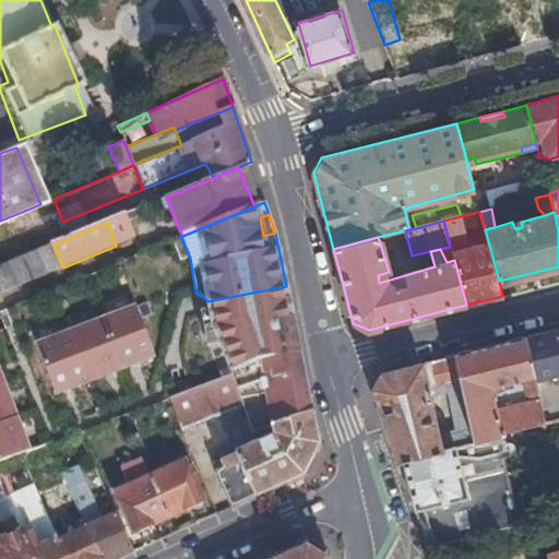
[(54,245),(0,265),(0,293),(63,268),(54,245)]
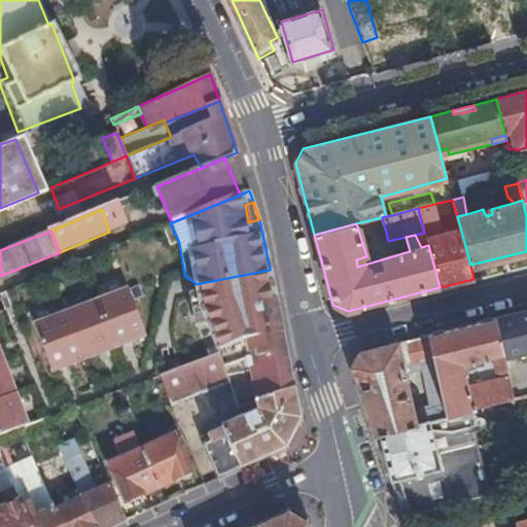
[(198,294),(272,279),(270,270),(196,284),(198,294)]
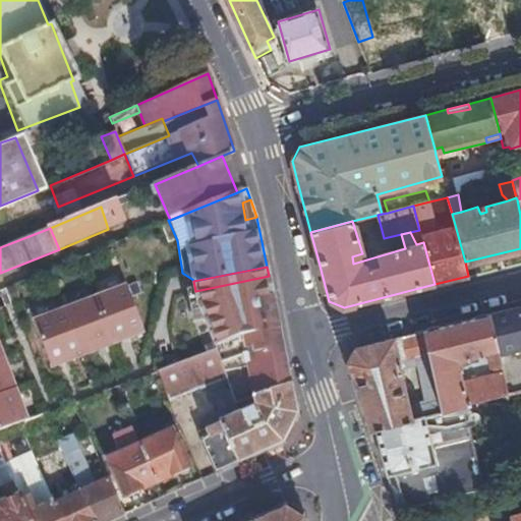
[(291,384),(269,276),(195,291),(198,306),(201,305),(215,349),(222,372),(231,390),(236,400),(253,394),(271,389),(291,384)]
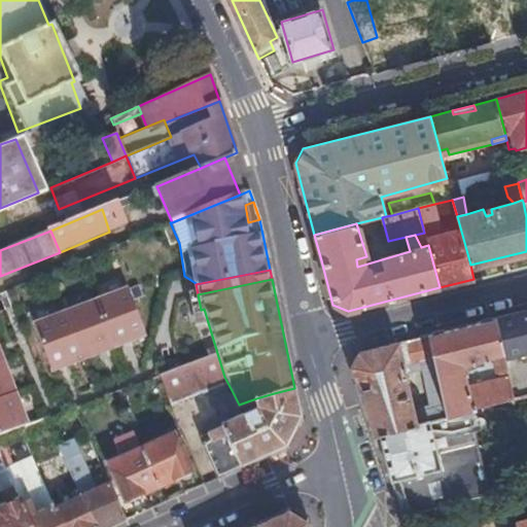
[(62,313),(31,324),(46,364),(61,359),(64,367),(80,361),(97,355),(94,347),(109,342),(124,336),(127,344),(143,338),(126,289),(94,301),(62,313)]
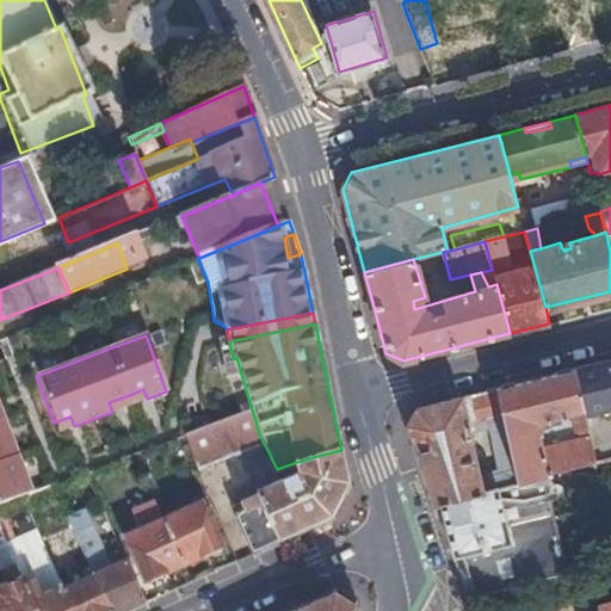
[(610,357),(574,366),(586,412),(610,406),(610,357)]
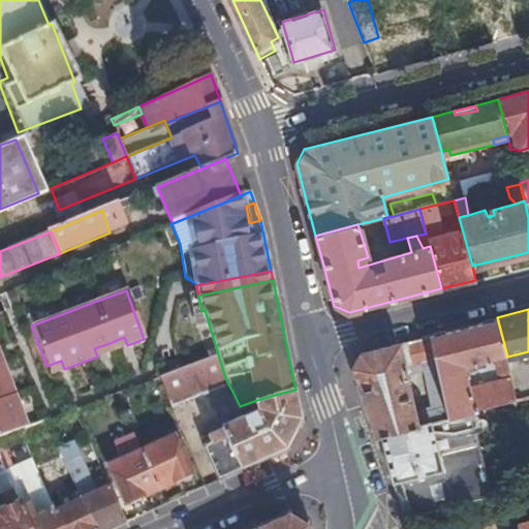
[(452,415),(472,410),(518,399),(507,356),(497,317),(425,335),(447,416),(452,415)]
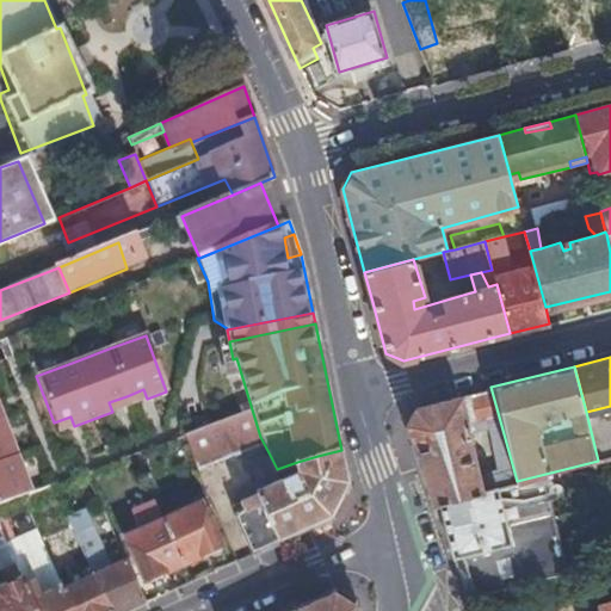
[(517,481),(491,387),(414,405),(407,424),(434,501),(440,500),(517,481)]
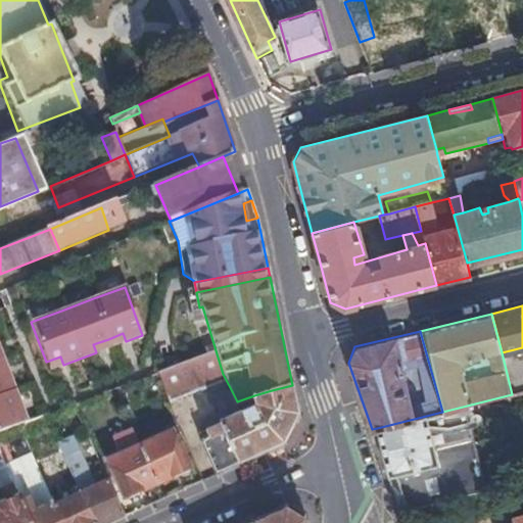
[(111,346),(126,341),(123,333),(108,339),(93,344),(96,352),(111,346)]
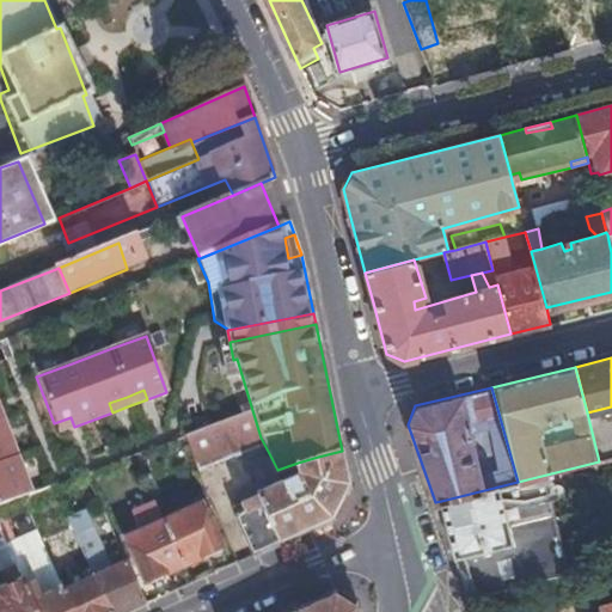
[(4,420),(0,409),(0,436),(1,441),(11,438),(4,420)]
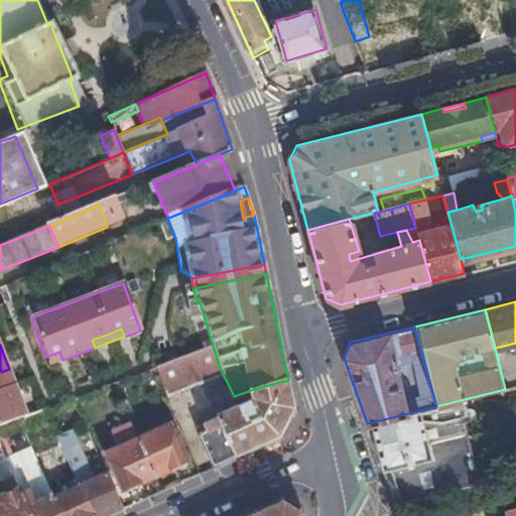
[(164,365),(154,369),(163,390),(189,379),(220,369),(213,346),(164,365)]
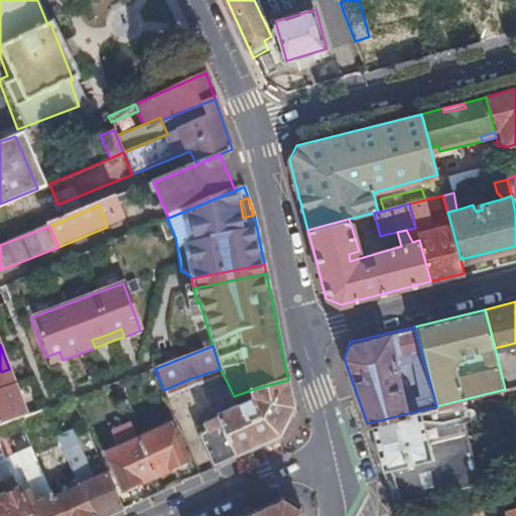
[(48,365),(62,360),(59,352),(45,357),(48,365)]
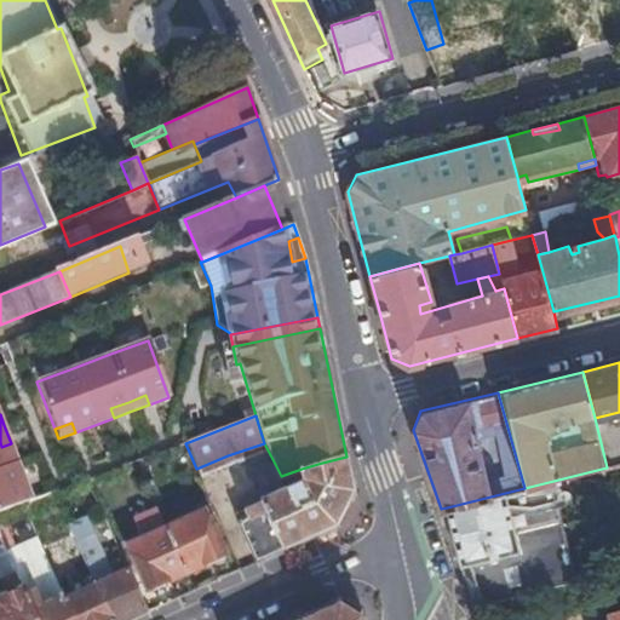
[(0,510),(18,504),(23,503),(16,484),(26,482),(18,463),(11,443),(1,447),(0,442),(0,510)]
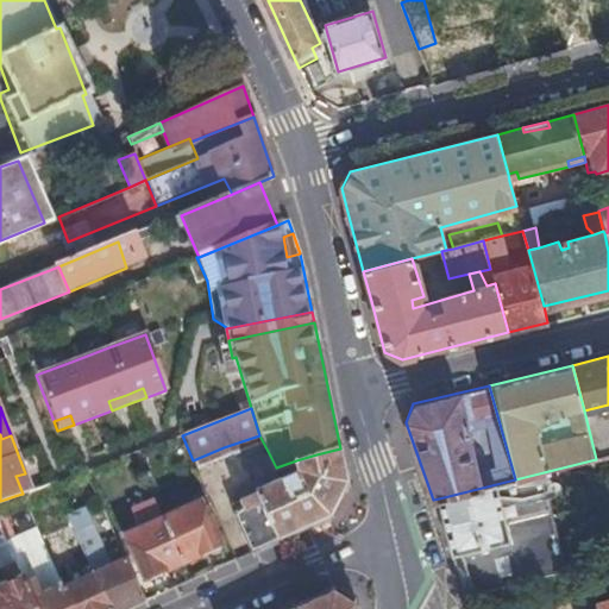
[(347,483),(340,449),(316,454),(296,460),(302,475),(258,496),(278,542),(328,520),(347,483)]
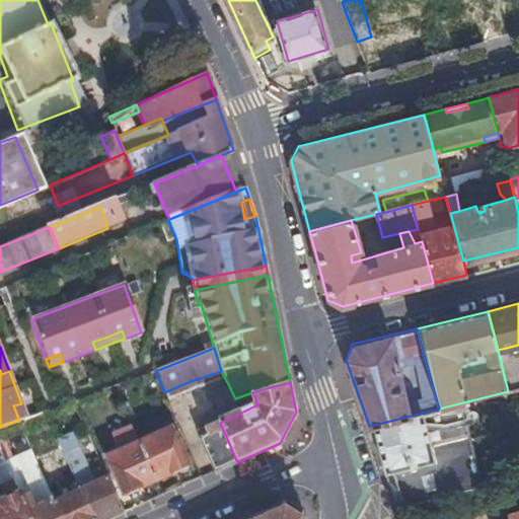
[(213,406),(235,398),(230,388),(209,398),(213,406)]
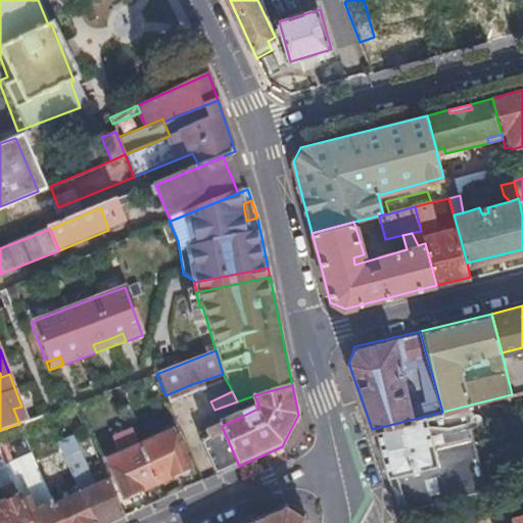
[(93,407),(89,397),(72,405),(77,415),(93,407)]
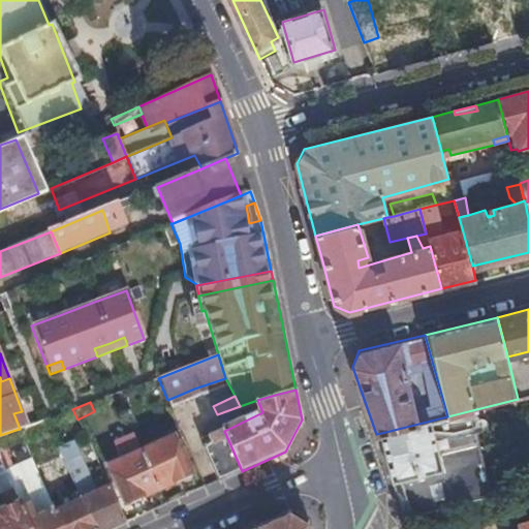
[(398,478),(408,515),(494,494),(480,445),(472,410),(452,415),(447,416),(381,433),(391,478),(392,480),(398,478)]
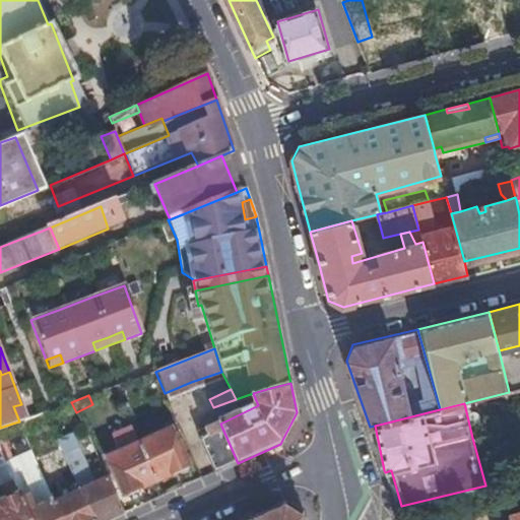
[(26,418),(21,404),(13,406),(19,421),(26,418)]
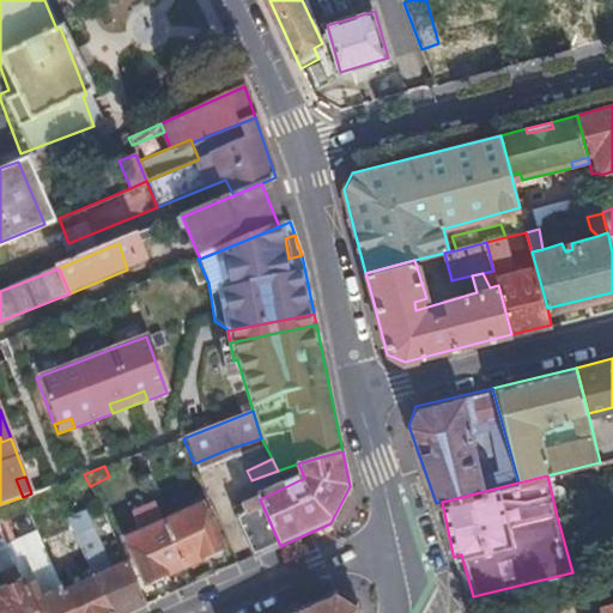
[(83,507),(66,514),(86,559),(104,551),(83,507)]
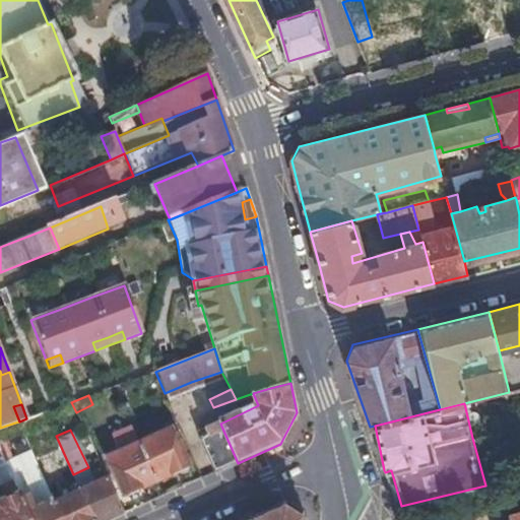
[(173,430),(140,444),(156,481),(189,467),(173,430)]
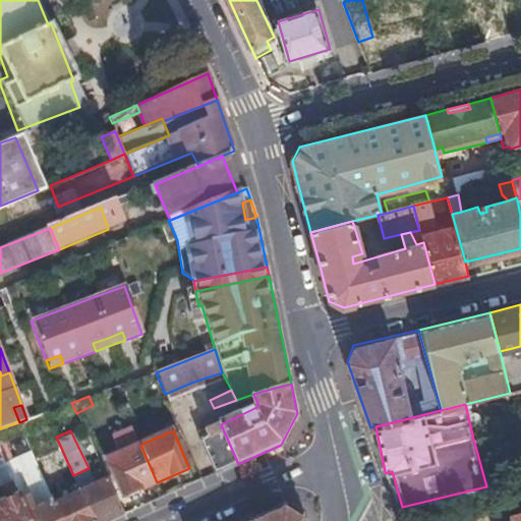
[(157,482),(140,445),(109,459),(125,497),(157,482)]
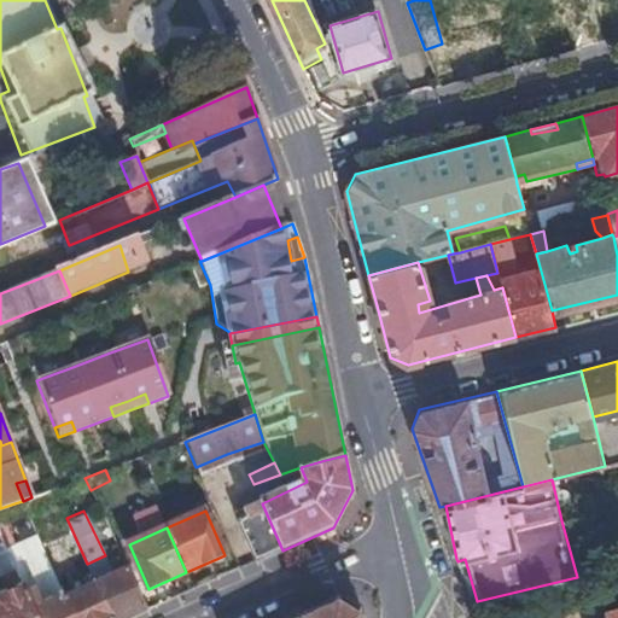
[(62,590),(36,537),(7,551),(16,569),(13,570),(36,617),(75,617),(62,590)]
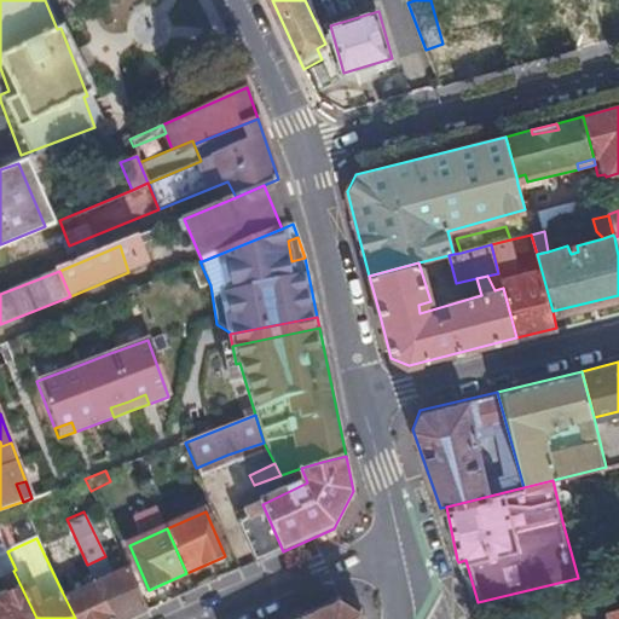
[(0,586),(5,597),(0,599),(0,618),(36,618),(13,571),(0,541),(0,586)]
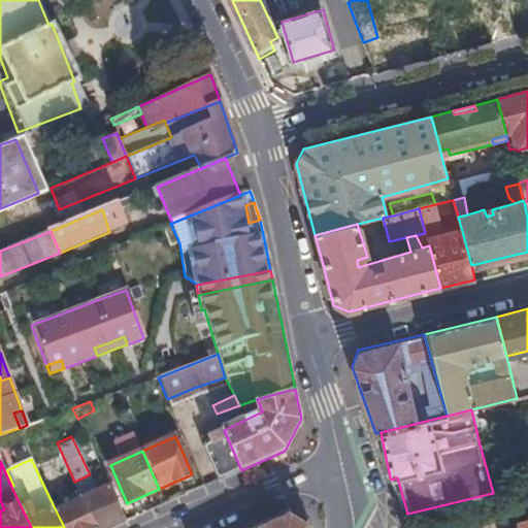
[(399,503),(402,515),(407,514),(397,477),(391,480),(399,503)]
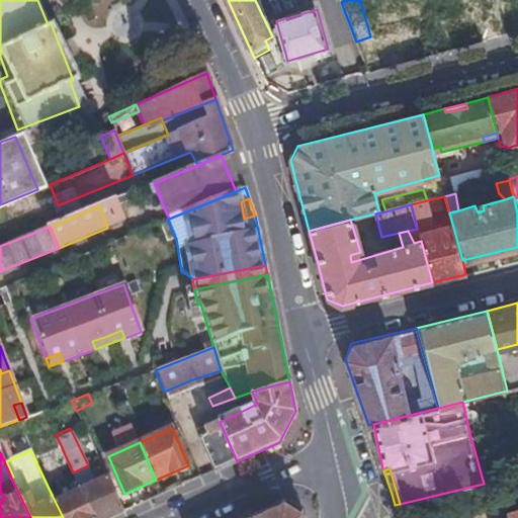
[(107,517),(124,511),(105,471),(78,484),(94,517),(107,517)]
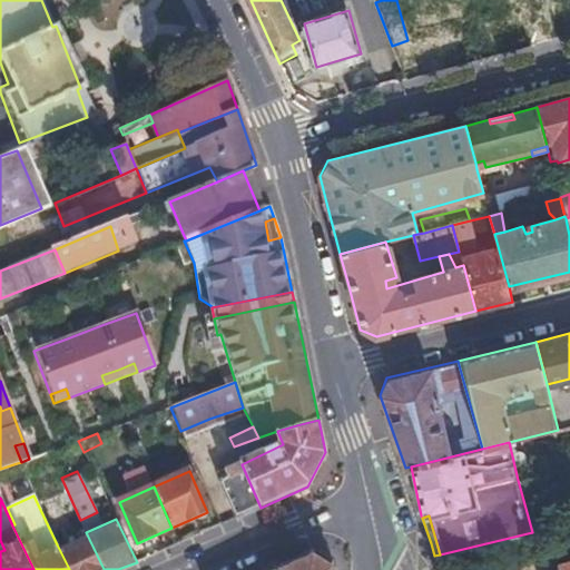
[(569,569),(569,523),(559,526),(567,558),(558,560),(560,569),(569,569)]
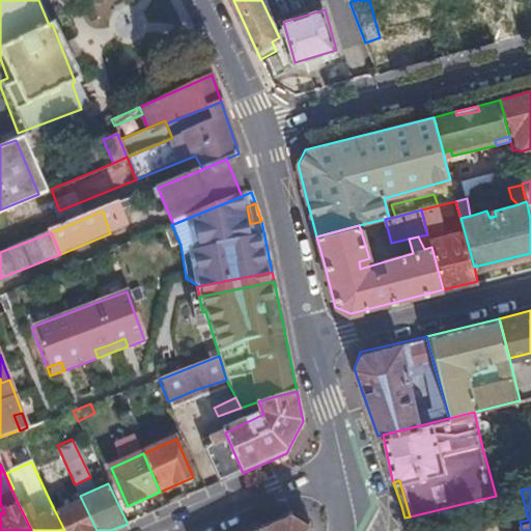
[(96,530),(80,496),(53,507),(64,530),(96,530)]
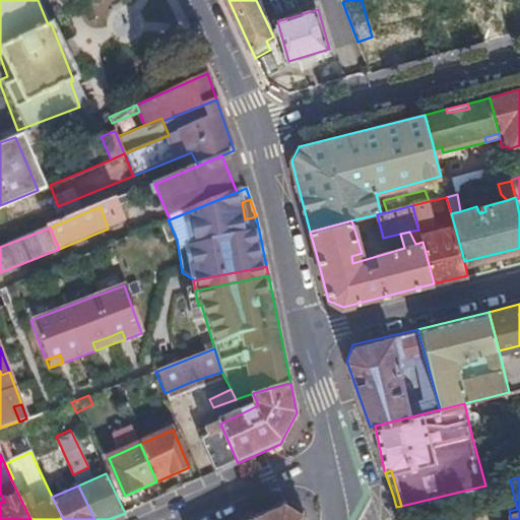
[(304,519),(304,514),(284,503),(245,519),(304,519)]
